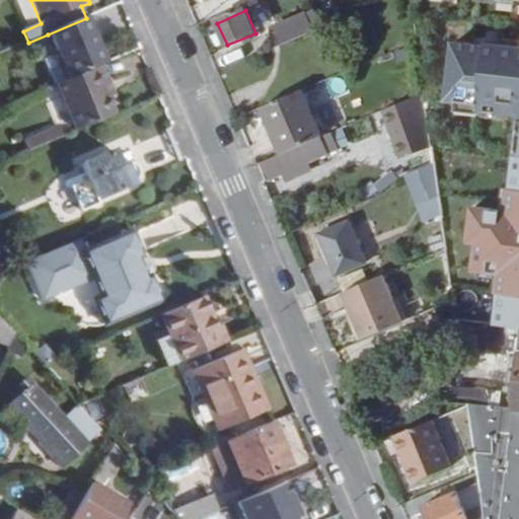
[(283,45),(313,31),(306,14),(276,27),(283,45)]
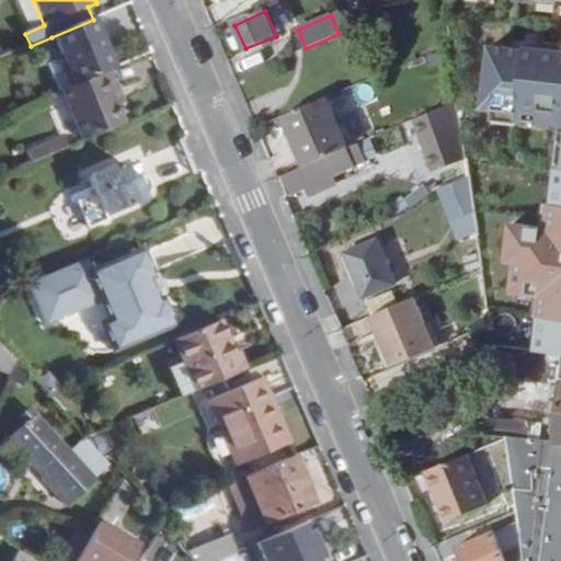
[(52,37),(73,87),(102,75),(111,71),(114,69),(101,36),(104,34),(96,18),(93,20),(52,37)]
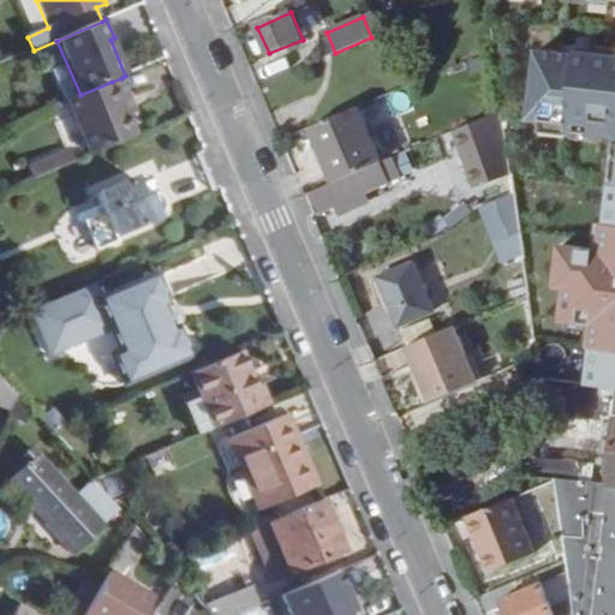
[(532,120),(571,124),(569,132),(614,137),(614,58),(579,54),(578,57),(541,52),(532,120)]
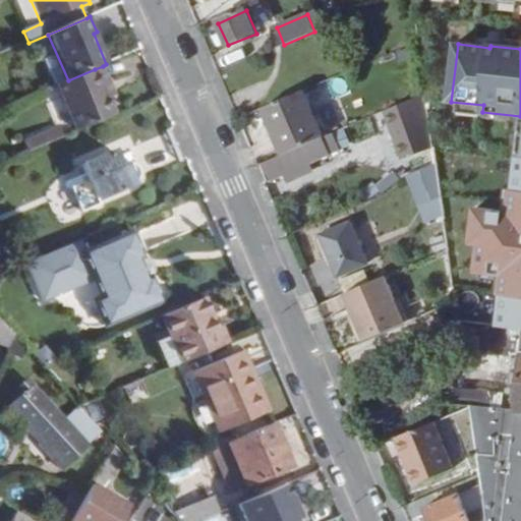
[(108,100),(116,96),(103,66),(95,69),(108,100)]
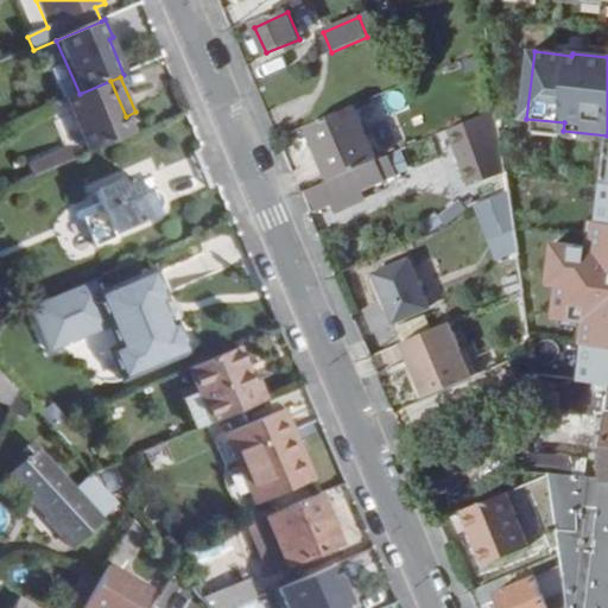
[(134,134),(126,116),(111,81),(80,94),(65,101),(88,154),(134,134)]
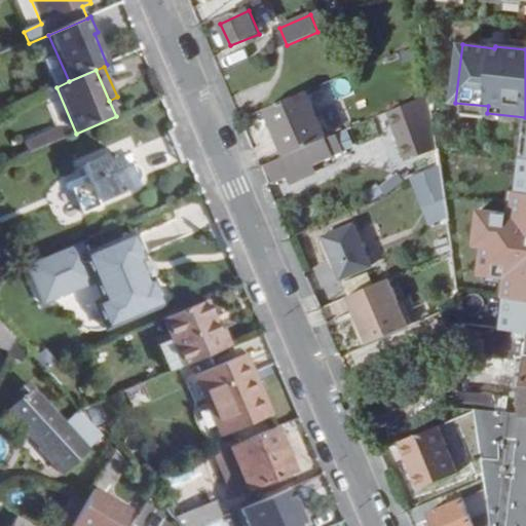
[(266,110),(286,156),(327,139),(307,92),(266,110)]
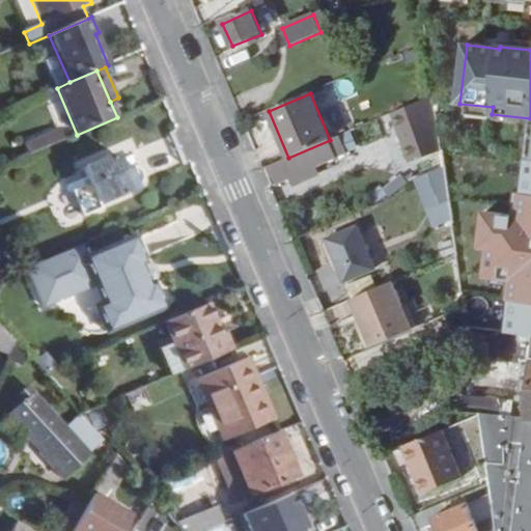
[(411,162),(443,150),(435,95),(394,113),(411,162)]
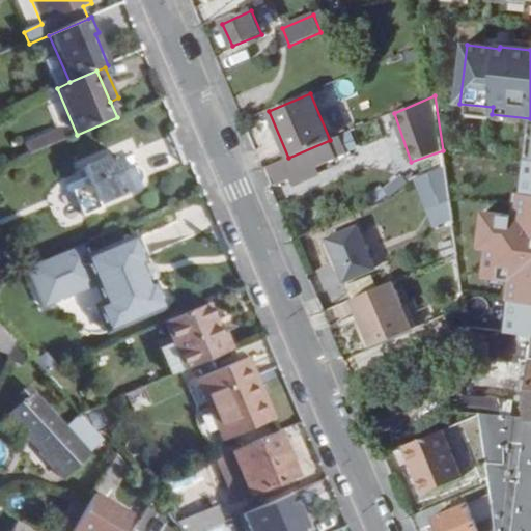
[(33,155),(63,141),(59,130),(28,144),(33,155)]
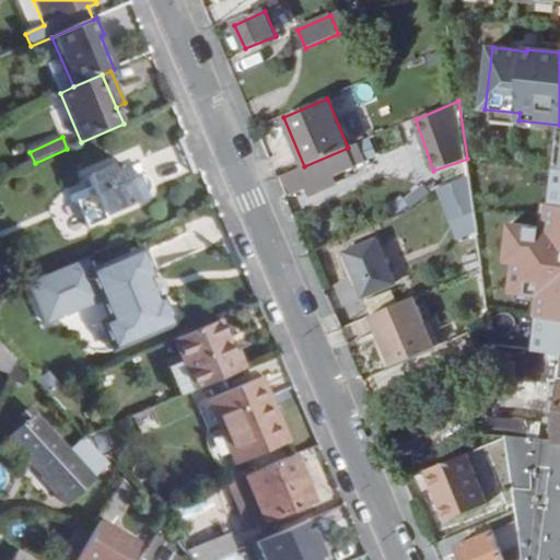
[(348,148),(304,166),(281,177),(289,195),(307,187),(311,195),(336,184),(333,176),(366,162),(359,143),(348,148)]
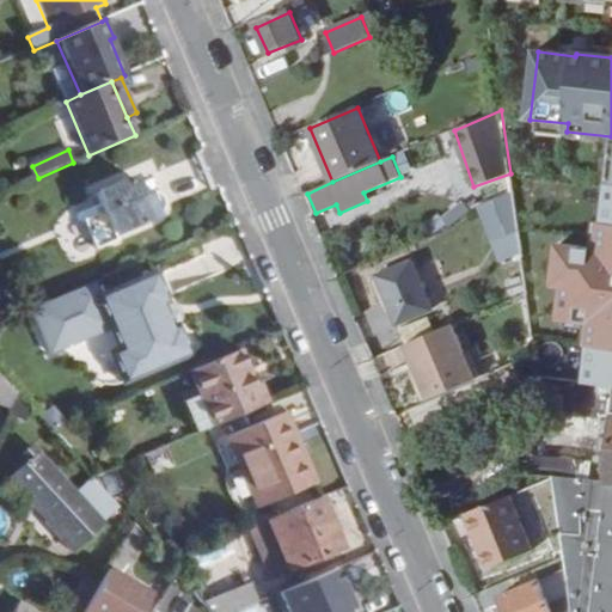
[(112,237),(158,218),(160,214),(163,207),(161,201),(158,195),(153,193),(147,191),(142,193),(138,194),(132,178),(95,195),(103,214),(83,222),(95,251),(115,243),(112,237)]
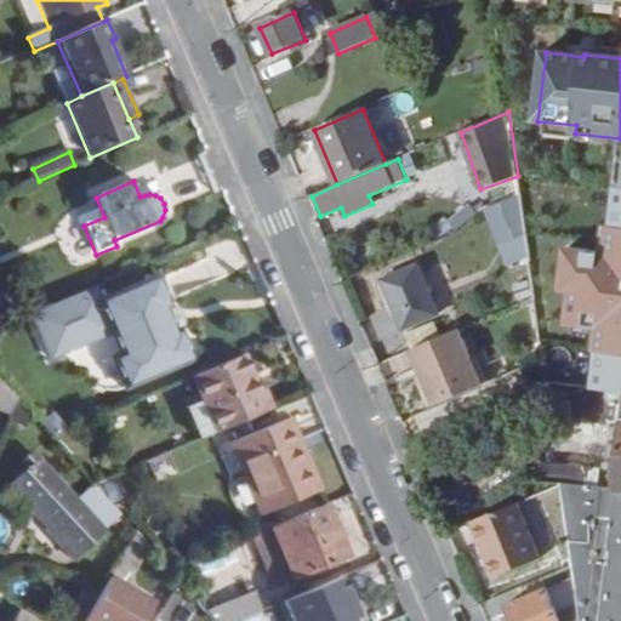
[(620,187),(593,184),(588,233),(620,235),(620,187)]
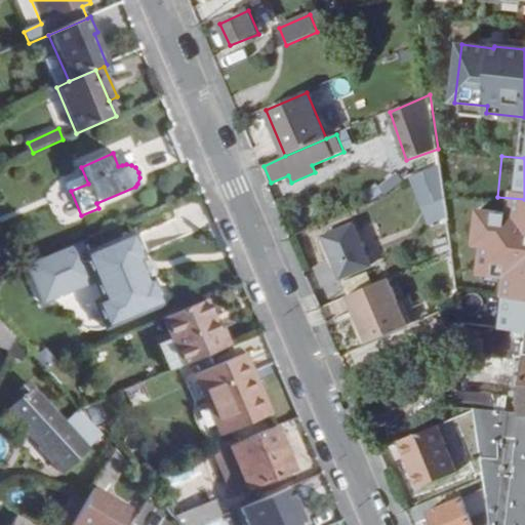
[(445,201),(444,196),(444,192),(440,165),(410,178),(427,225),(440,219),(435,205),(445,201)]
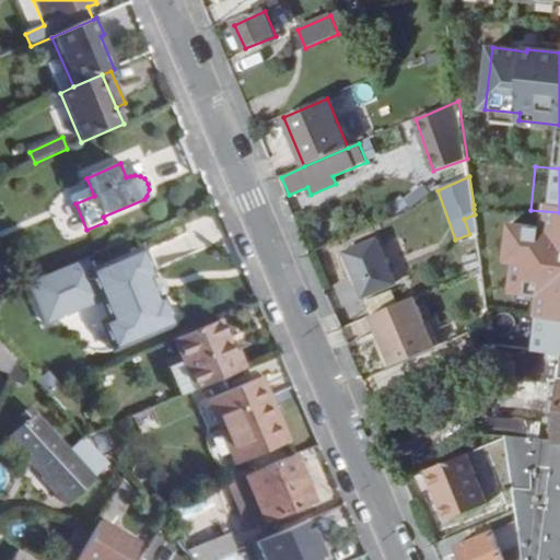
[(284,197),(289,195),(281,177),(277,178),(284,197)]
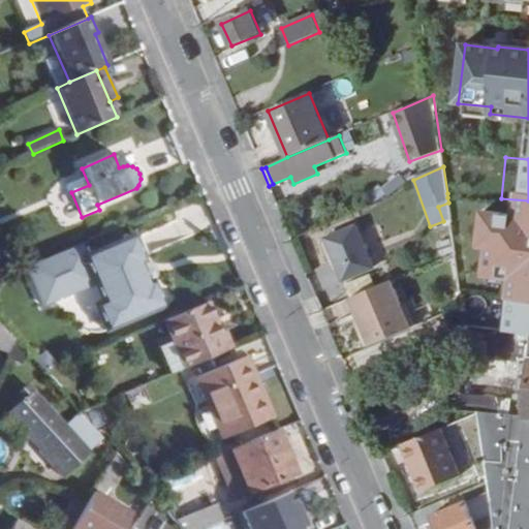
[(403,174),(382,190),(389,197),(409,182),(403,174)]
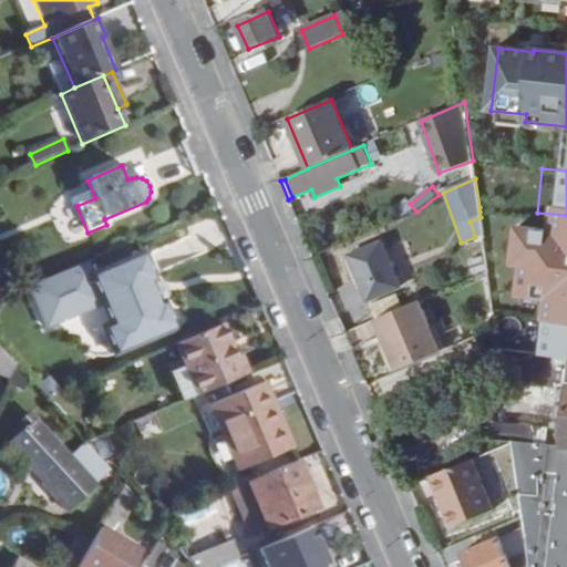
[(480,212),(481,217),(483,238),(497,235),(493,212),(480,212)]
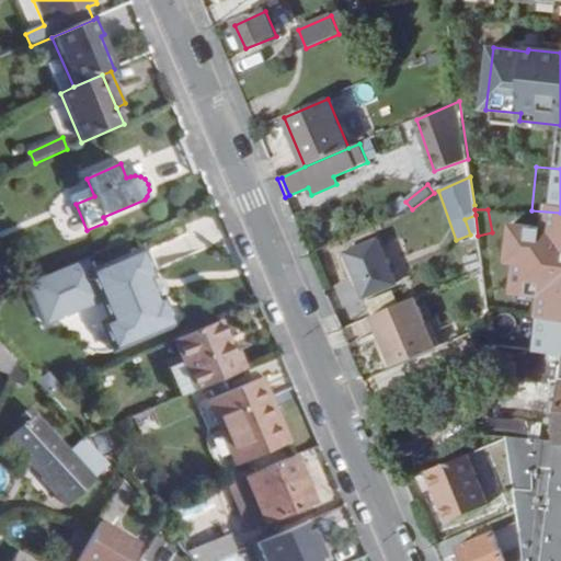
[(540,239),(540,235),(524,233),(523,258),(542,260),(556,245),(544,237),(540,239)]
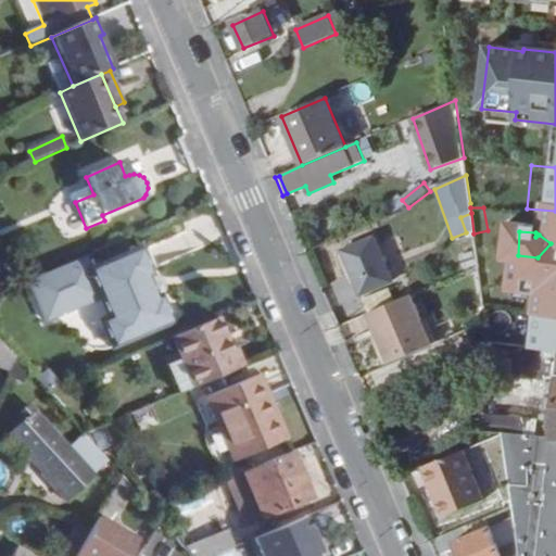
[(362,297),(392,282),(374,239),(342,253),(362,297)]
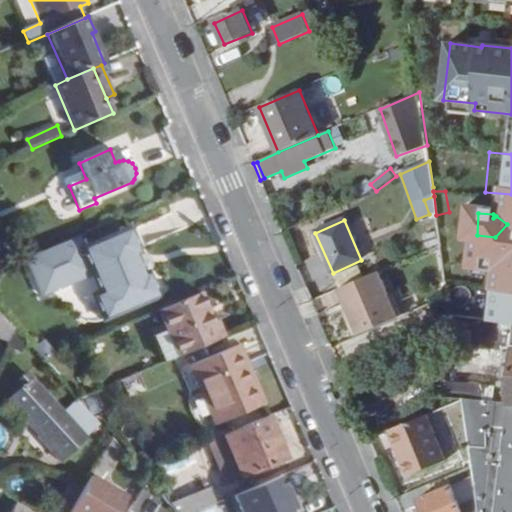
[(455,233),(471,234),(472,224),(457,223),(455,233)]
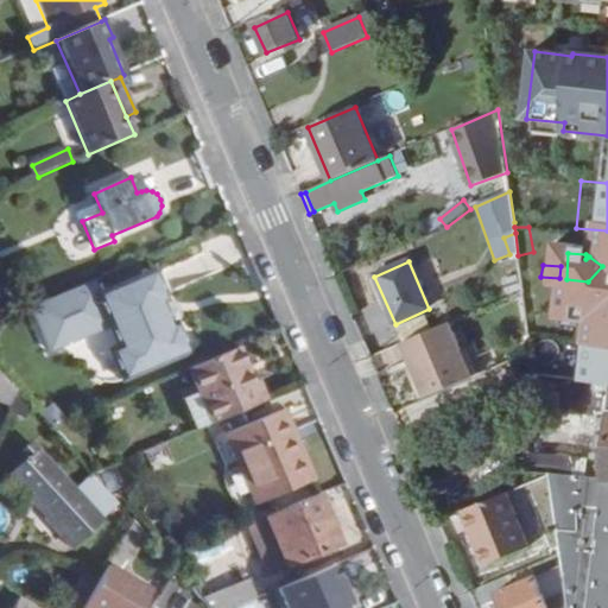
[(95,297),(89,284),(36,306),(55,353),(109,330),(121,355),(118,356),(128,382),(189,356),(153,273),(95,297)]
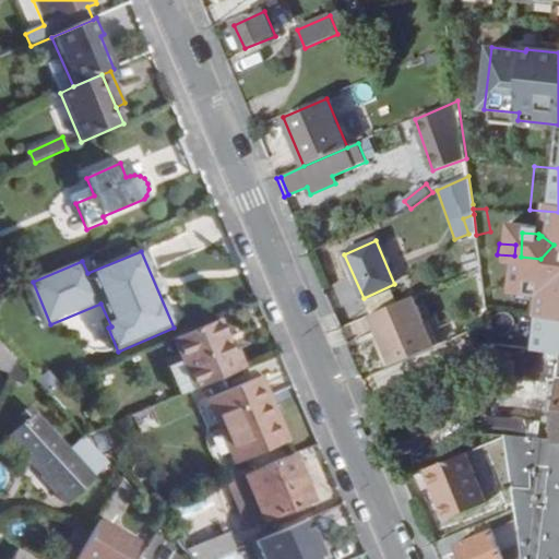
[(368,317),(370,317),(397,305),(392,292),(363,304),(368,317)]
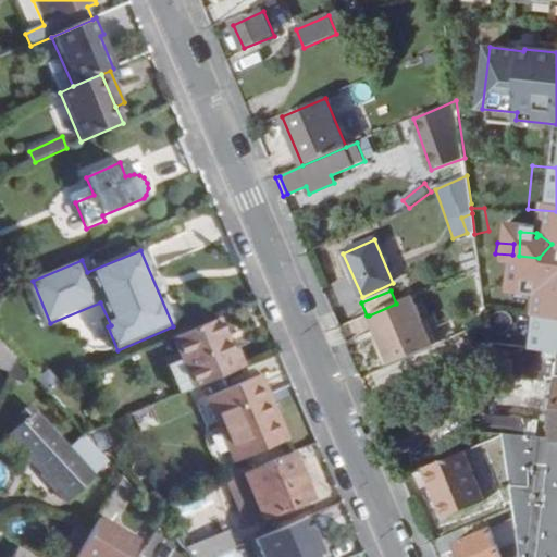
[(412,297),(396,304),(369,316),(390,366),(434,348),(412,297)]
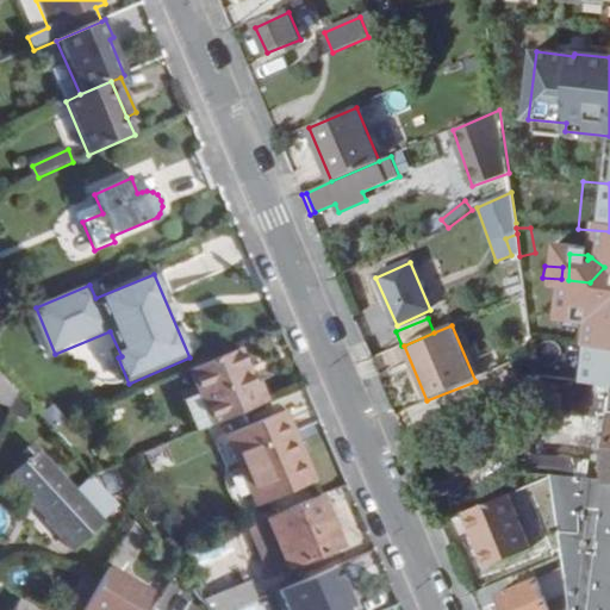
[(571,609),(609,609),(609,342),(608,342),(531,334),(537,386),(539,403),(609,410),(604,462),(533,455),(530,474),(552,475),(552,479),(564,558),(571,609)]
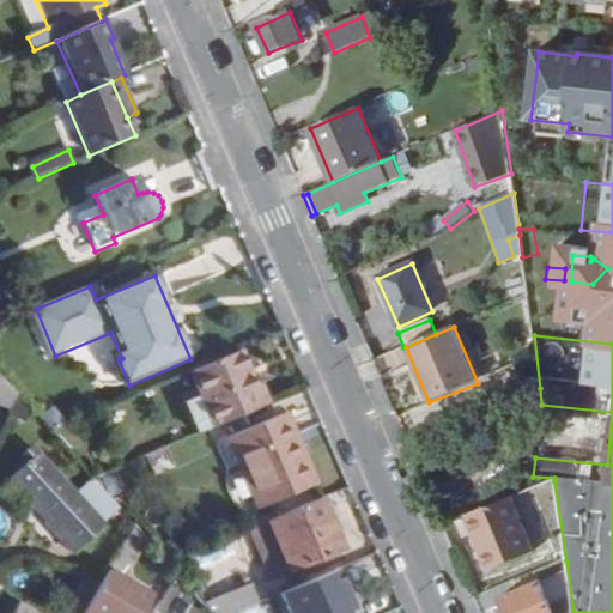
[(263,406),(255,386),(241,351),(189,374),(200,398),(183,405),(196,436),(263,406)]
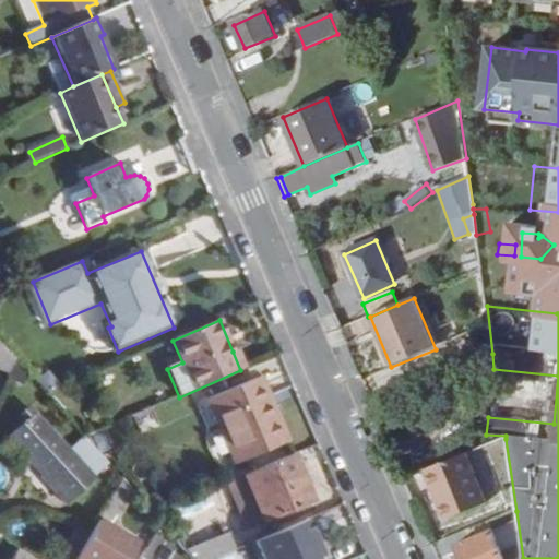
[(0,371),(9,376),(16,359),(0,340),(0,371)]
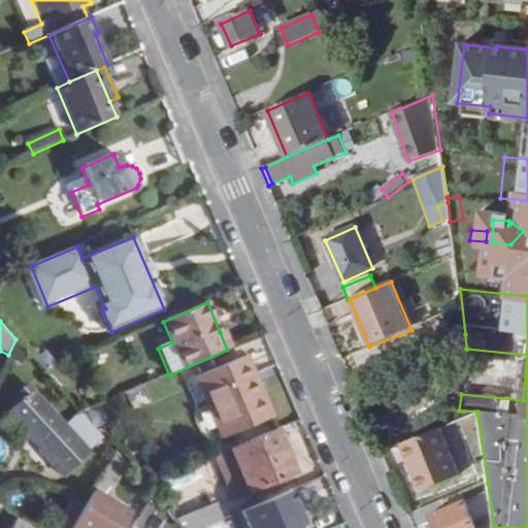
[(225,330),(220,332),(227,350),(232,348),(225,330)]
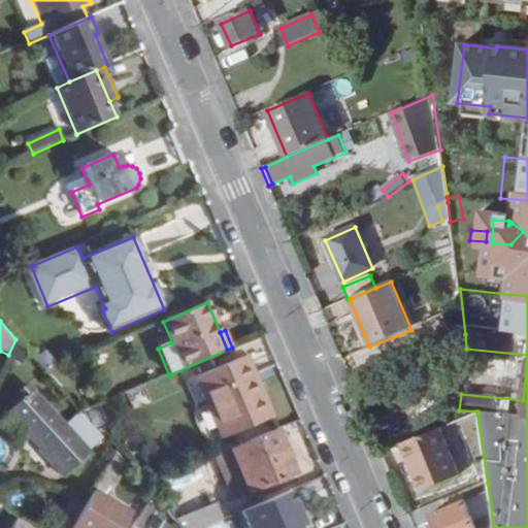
[(415,355),(421,369),(466,349),(465,334),(415,355)]
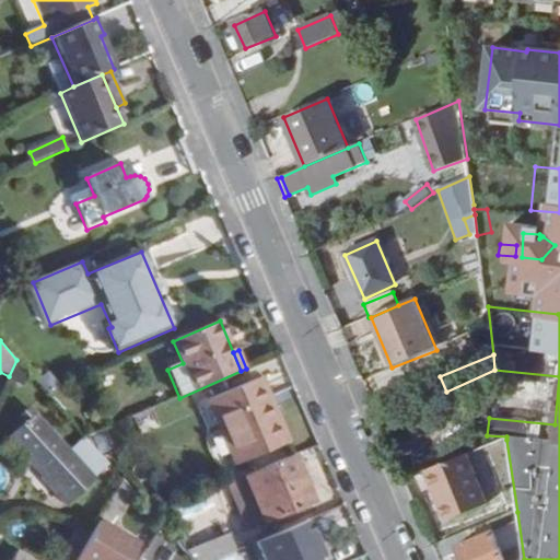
[(235,466),(288,442),(275,410),(271,411),(258,380),(208,401),(235,466)]
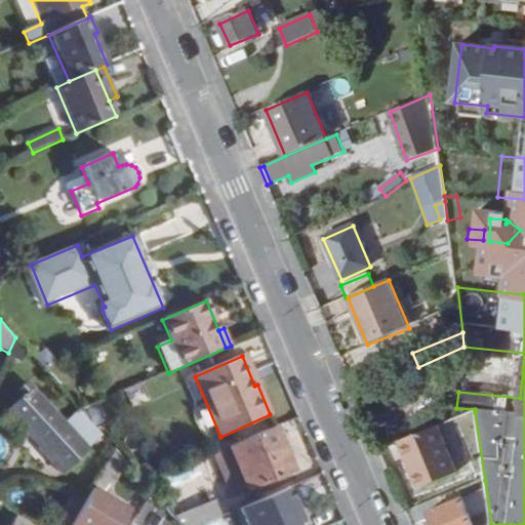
[(62,473),(102,436),(91,422),(80,411),(66,423),(33,390),(11,410),(43,443),(39,447),(62,473)]
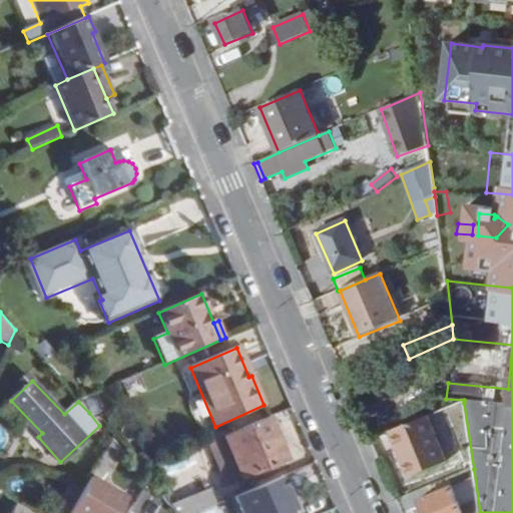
[(100,409),(95,397),(84,401),(89,413),(100,409)]
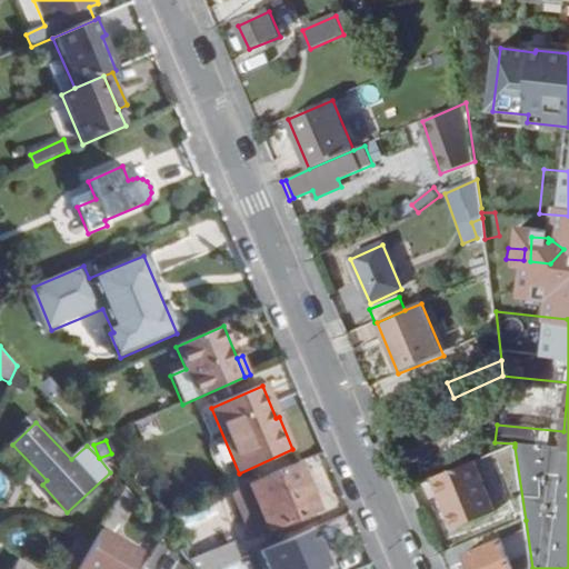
[(435,479),(453,529),(495,513),(475,462),(435,479)]
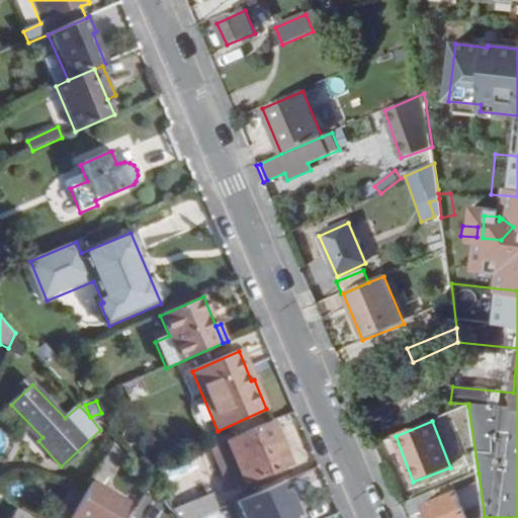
[(289,464),(271,422),(225,442),(242,485),(289,464)]
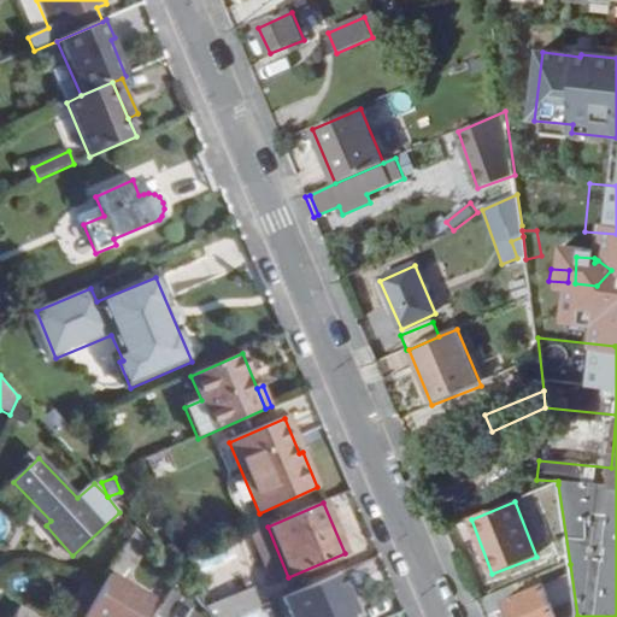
[(169,568),(178,579),(180,580),(199,571),(193,558),(169,568)]
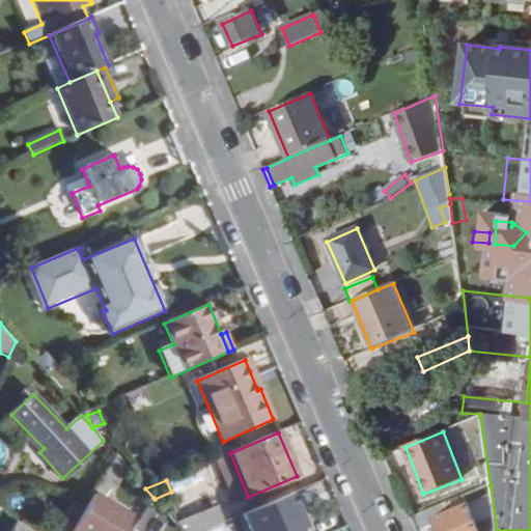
[(497,530),(491,485),(475,492),(478,500),(435,519),(440,530),(497,530)]
